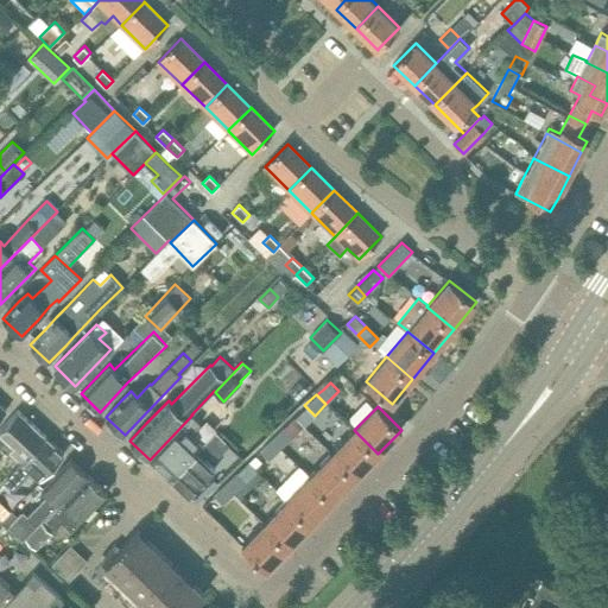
[(0,434),(4,437),(0,441),(0,447),(7,454),(10,450),(18,458),(21,462),(46,437),(18,411),(12,417),(1,429),(0,430),(0,434)]
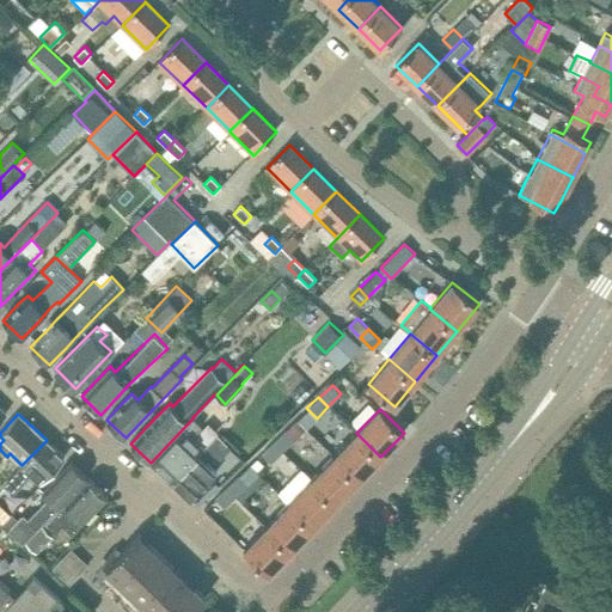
[(151,463),(171,482),(218,435),(206,446),(194,434),(202,426),(194,417),(151,463)]
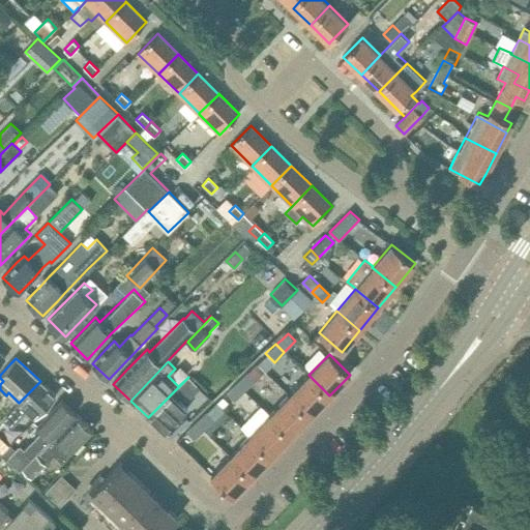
[(257,363),(237,383),(244,390),(264,371),(257,363)]
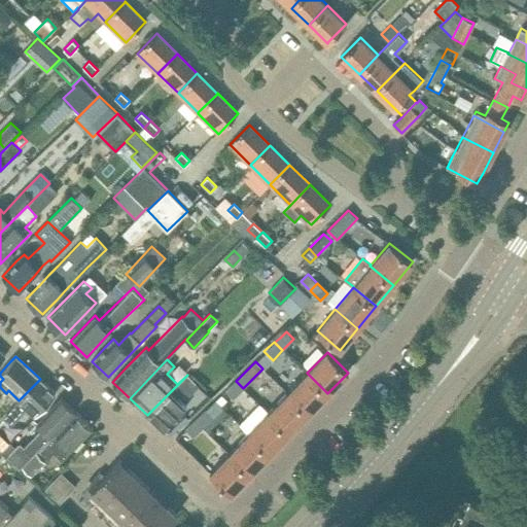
[(307,373),(287,392),(309,413),(327,393),(307,373)]
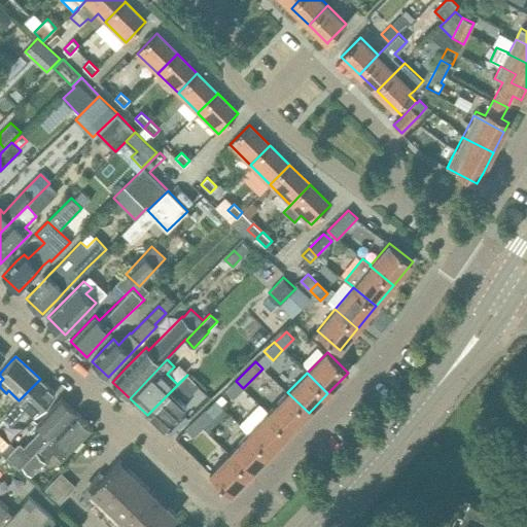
[(187,375),(147,415),(164,430),(183,410),(175,401),(195,382),(187,375)]
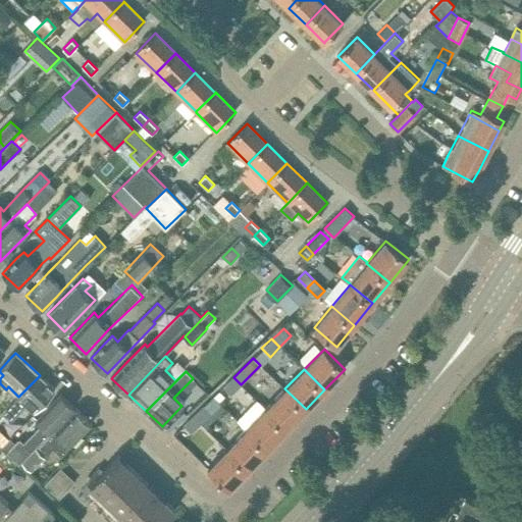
[(40,375),(18,397),(3,413),(11,420),(27,405),(34,412),(41,405),(55,389),(40,375)]
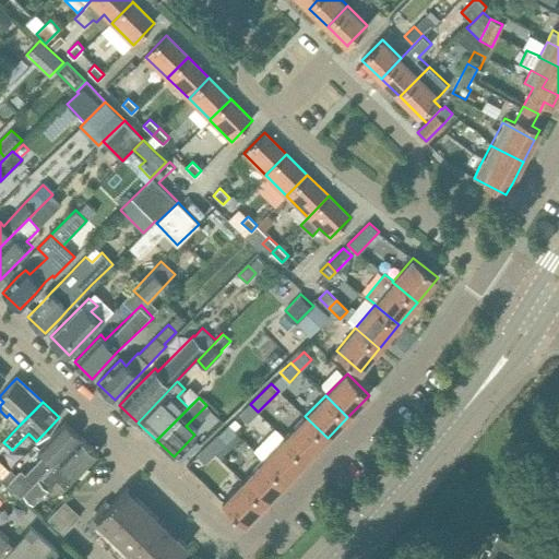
[(258,412),(250,404),(238,416),(246,424),(258,412)]
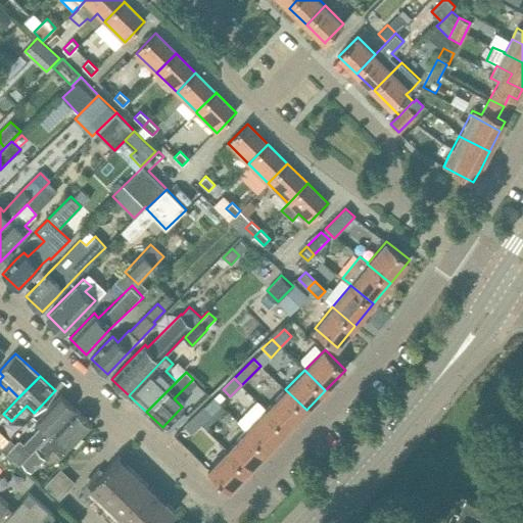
[(285,390),(266,410),(287,430),(306,410),(285,390)]
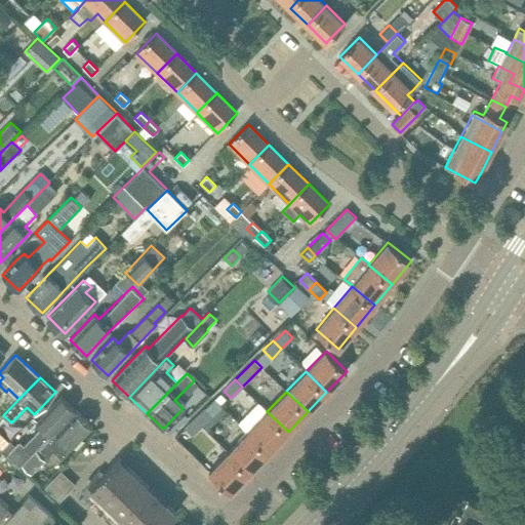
[(19,467),(21,465),(36,450),(74,410),(59,396),(36,421),(41,427),(24,445),(21,441),(15,446),(10,441),(9,442),(2,449),(19,467)]
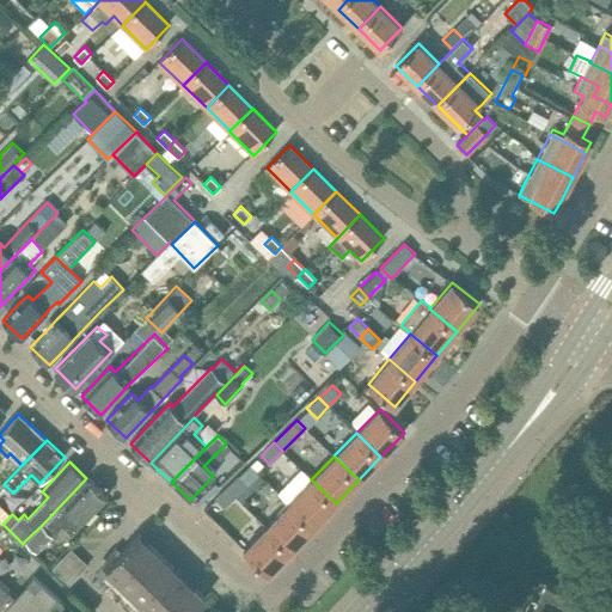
[(238,477),(227,488),(236,496),(246,485),(238,477)]
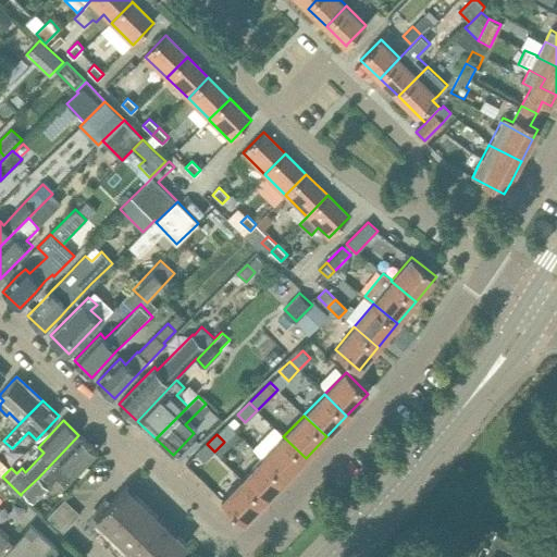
[(41,477),(42,478),(51,485),(57,479),(65,487),(98,453),(81,436),(58,460),(58,459),(41,477)]
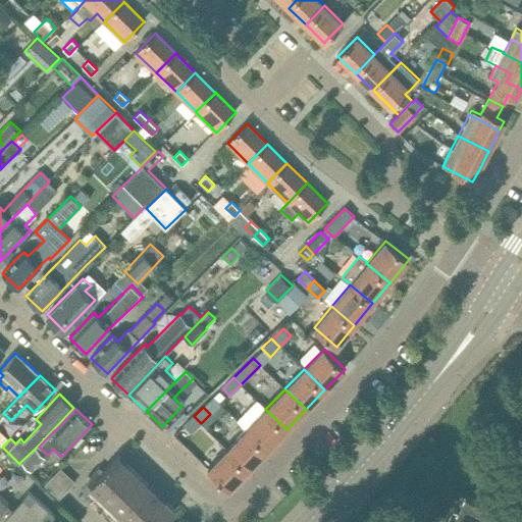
[(265,409),(247,429),(267,450),(286,429),(265,409)]
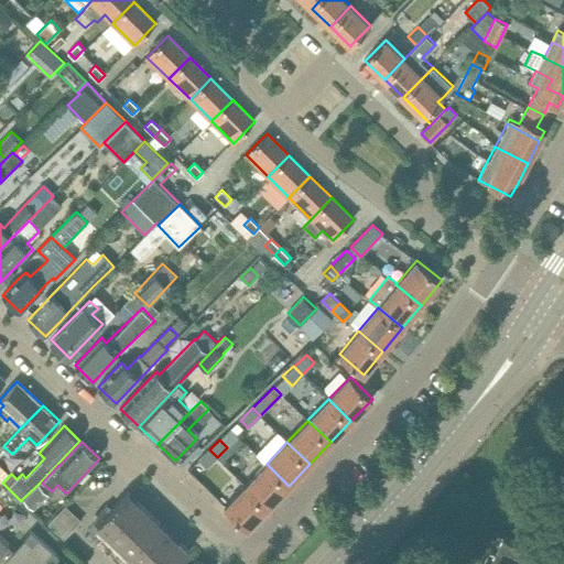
[(187,454),(192,457),(203,446),(199,443),(187,454)]
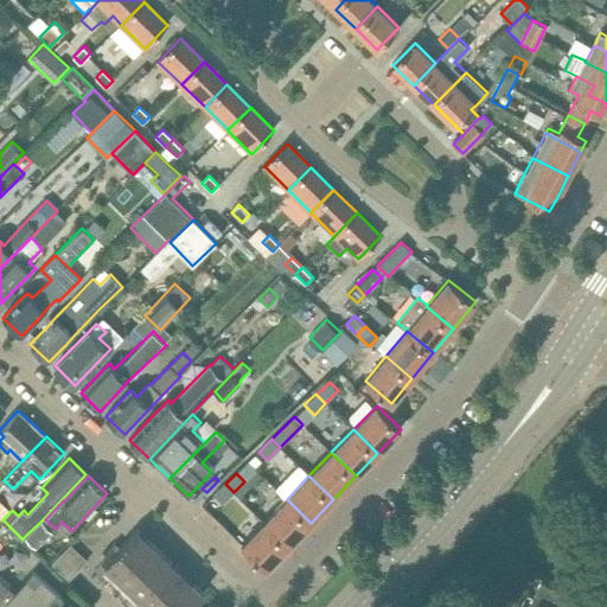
[(234,492),(225,484),(212,498),(221,505),(234,492)]
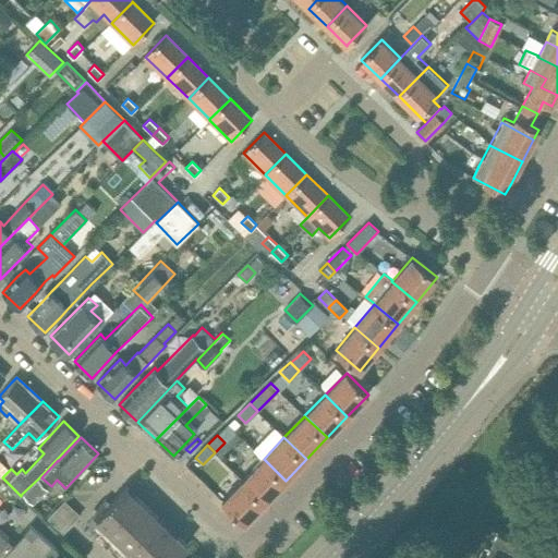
[(264,459),(243,481),(265,501),(286,481),(264,459)]
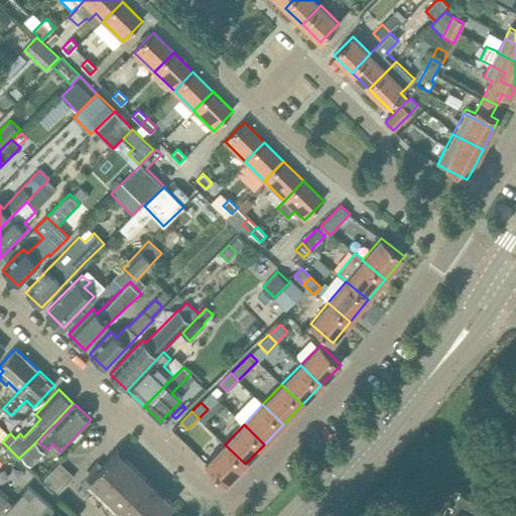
[(0,439),(2,441),(9,434),(0,425),(0,439)]
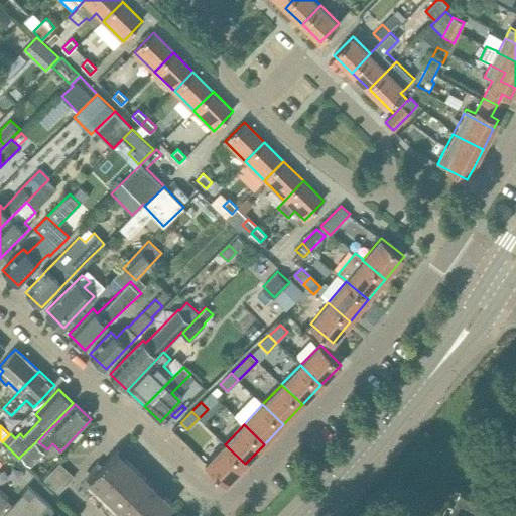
[(35,442),(20,457),(31,467),(45,453),(35,442)]
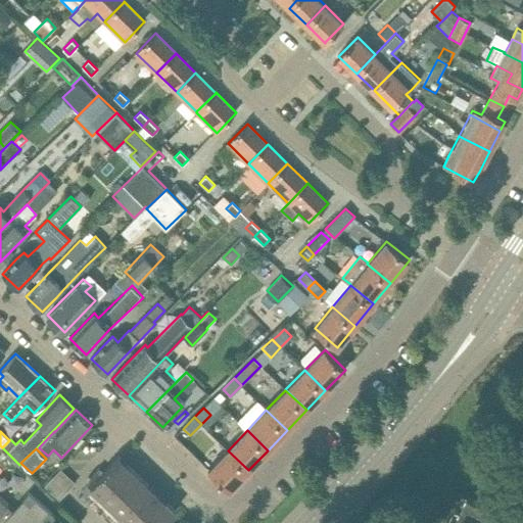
[(248,470),(228,450),(208,470),(229,490),(248,470)]
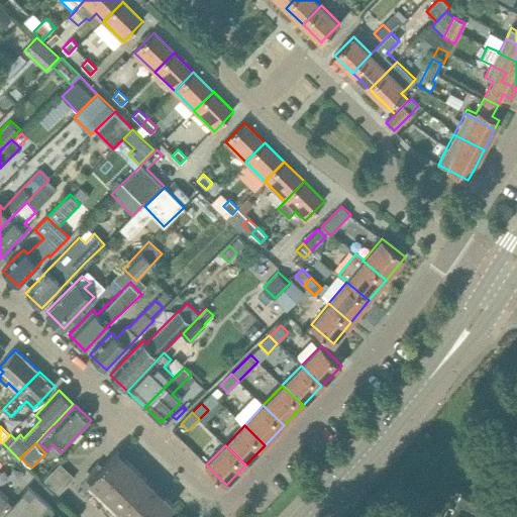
[(90,480),(108,498),(136,470),(124,458),(123,459),(117,454),(118,452),(117,451),(90,480)]
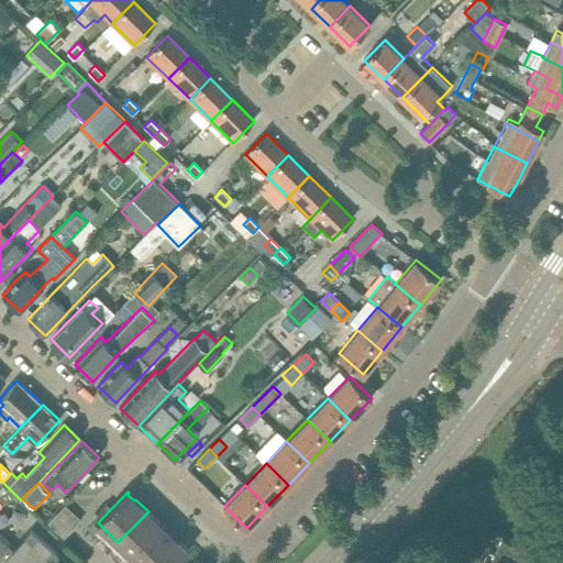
[(65,505),(48,522),(64,538),(76,526),(81,520),(74,512),(65,505)]
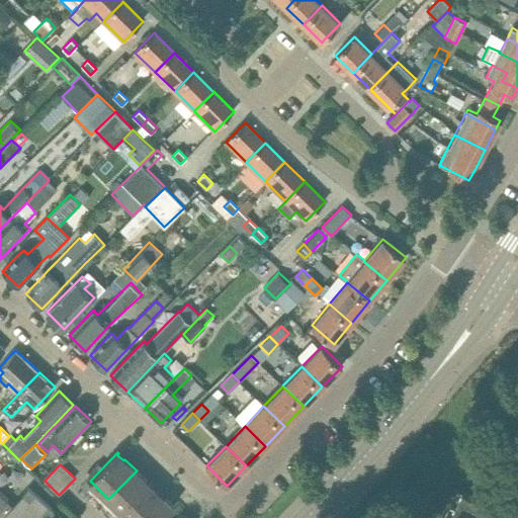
[(108,499),(126,517),(155,489),(154,488),(153,489),(147,483),(148,482),(137,470),(108,499)]
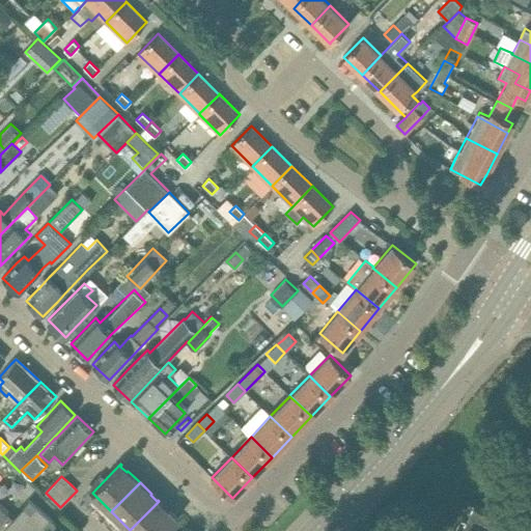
[(88,497),(80,505),(86,510),(94,501),(89,496),(88,497)]
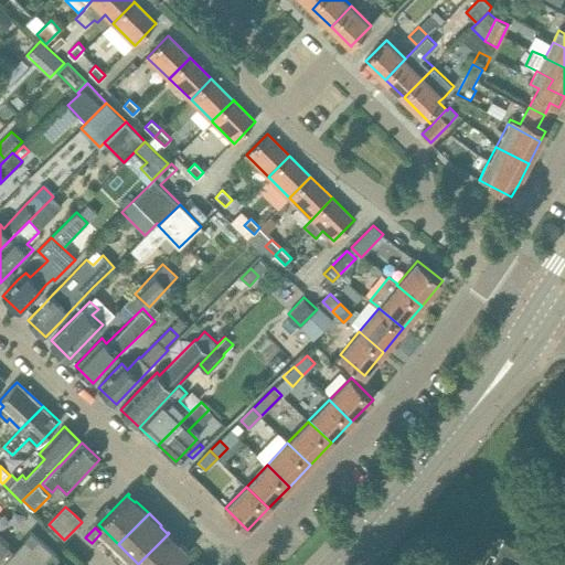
[(0,564),(46,564),(55,556),(57,558),(59,557),(31,532),(13,552),(8,546),(0,554),(0,564)]
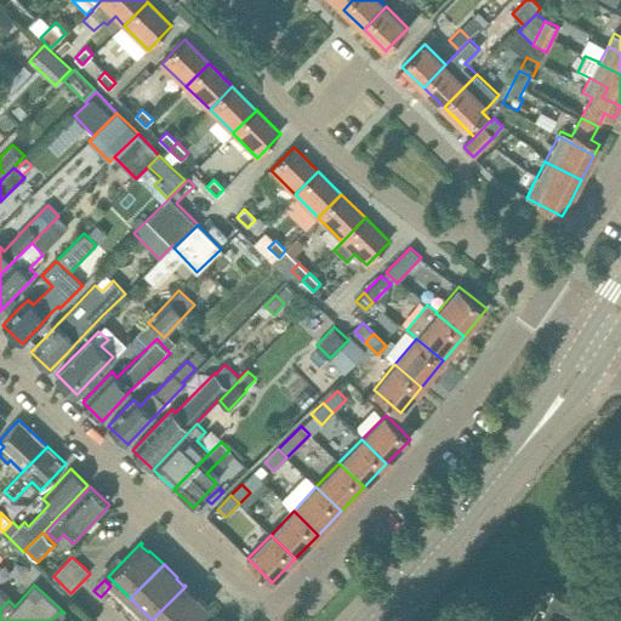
[(194,620),(209,608),(194,593),(192,594),(184,588),(187,586),(186,586),(152,620),(153,620),(194,620)]
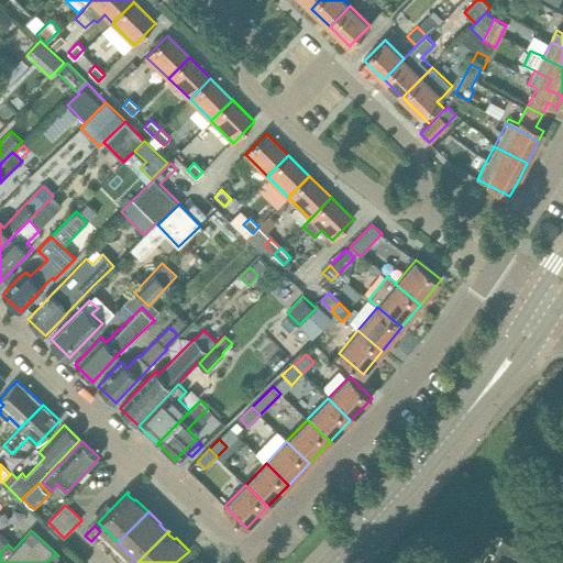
[(562,562),(562,552),(555,548),(549,562),(532,553),(531,556),(528,554),(531,550),(501,534),(487,562),(484,562),(481,562),(479,562),(562,562)]
